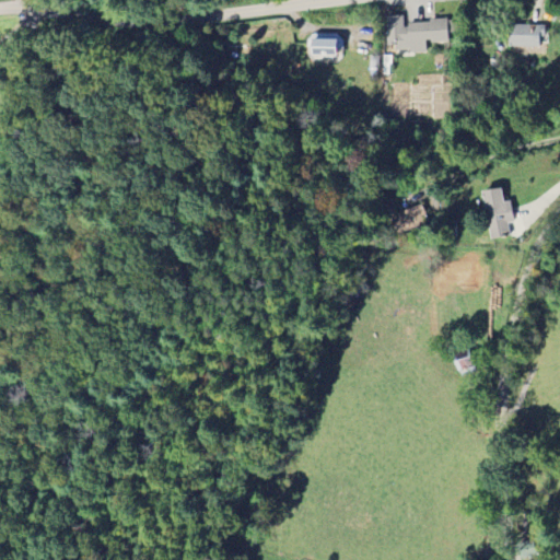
[(386,16),(387,51),(427,50),(427,43),(450,42),(448,22),(404,23),(404,16),(386,16)]
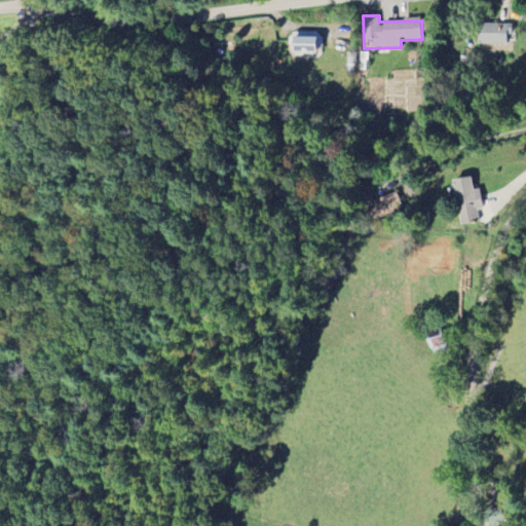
[(513,43),(514,25),(478,24),(478,42),(513,43)]
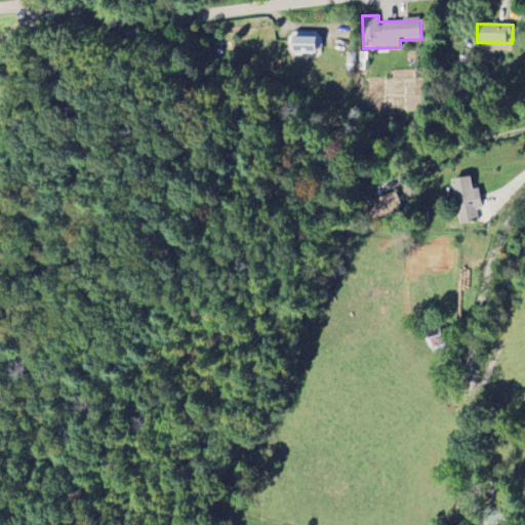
[(291,52),(315,53),(315,33),(291,32),(291,52)]
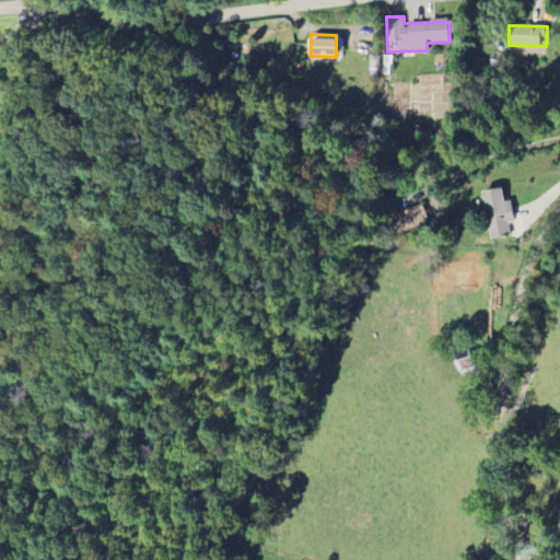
[(489,240),(509,237),(508,222),(513,221),(512,202),(503,203),(502,189),(483,191),(489,240)]
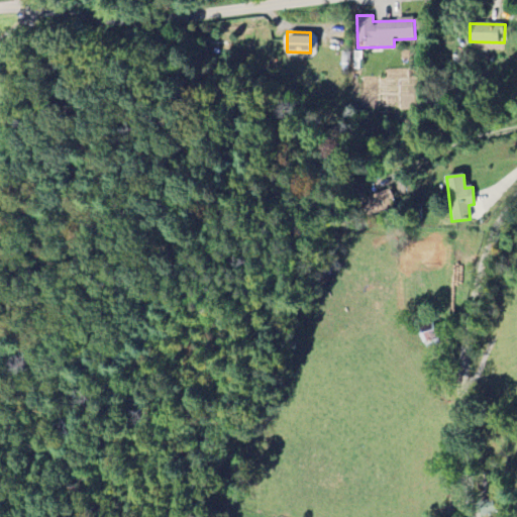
[(363,200),(369,217),(397,206),(390,190),(363,200)]
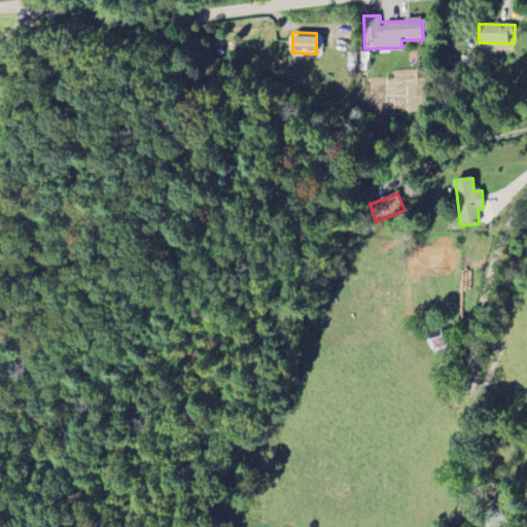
[(449,351),(445,337),(430,342),(434,356),(449,351)]
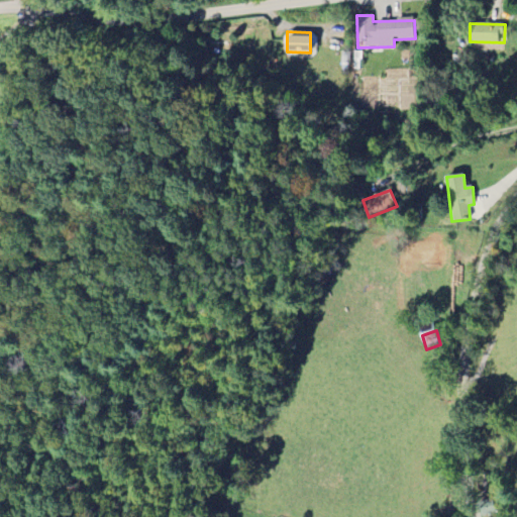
All buildings are outlined.
